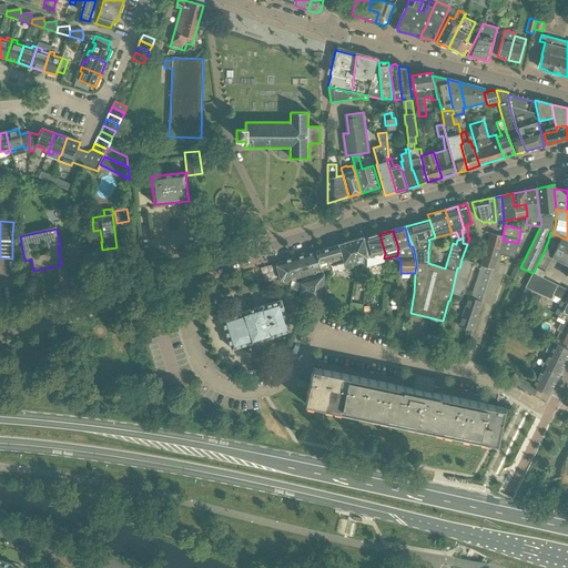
[(550,232),(548,241),(543,254),(564,264),(567,266),(567,240),(553,233),(550,232)]
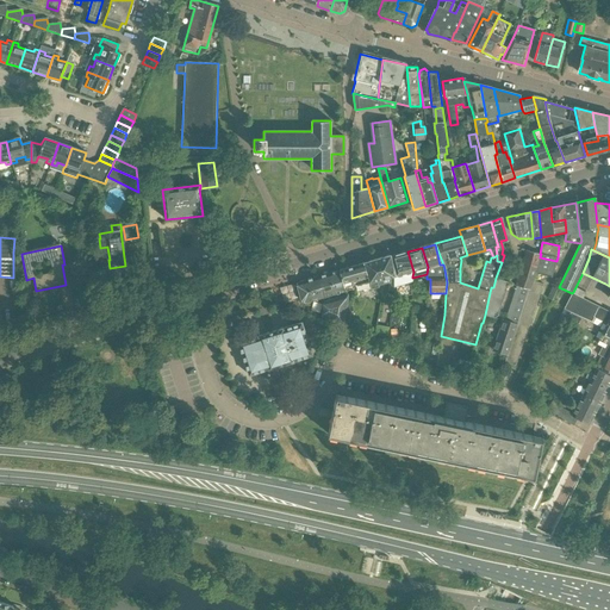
[(527,250),(516,285),(529,288),(531,280),(533,280),(535,273),(540,257),(541,254),(540,254),(531,251),(527,250)]
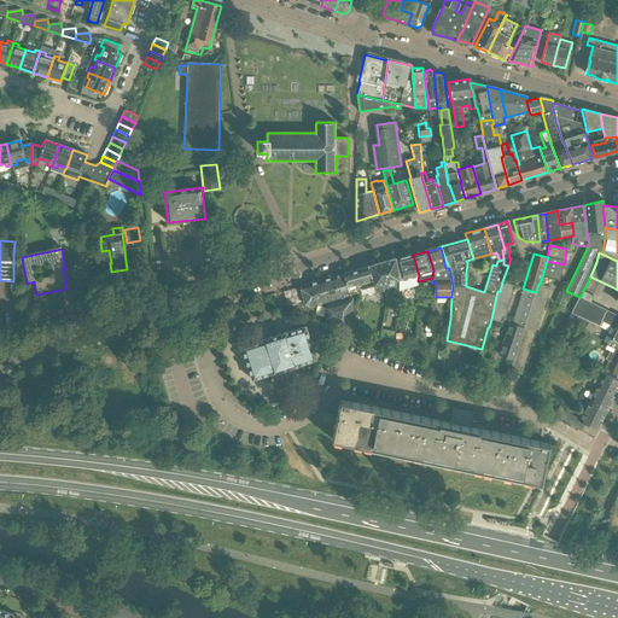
[(413,255),(395,260),(400,280),(400,285),(400,291),(418,286),(418,281),(418,280),(419,275),(413,255)]
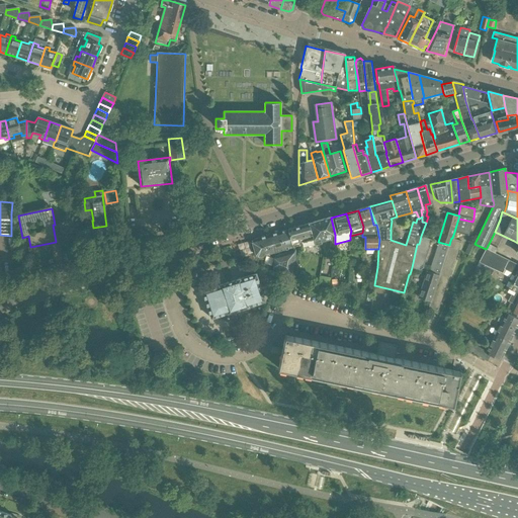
[(331,218),(320,221),(325,242),(331,240),(331,244),(331,246),(331,247),(335,247),(335,245),(335,244),(335,239),(335,235),(331,218)]
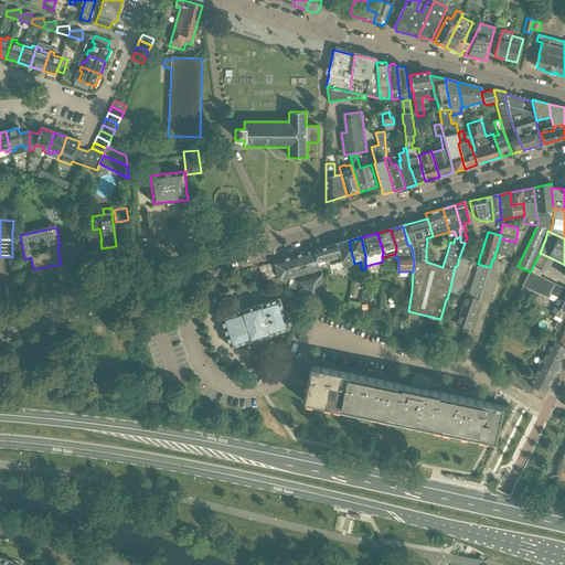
[(512,257),(515,242),(500,238),(496,253),(512,257)]
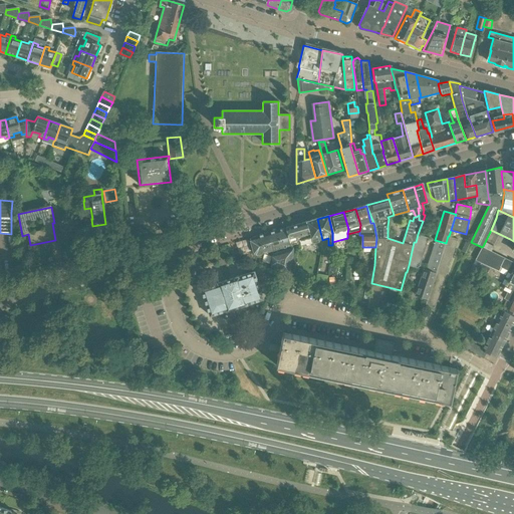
[(317,219),(307,222),(311,237),(313,244),(319,242),(319,241),(322,240),(317,219)]
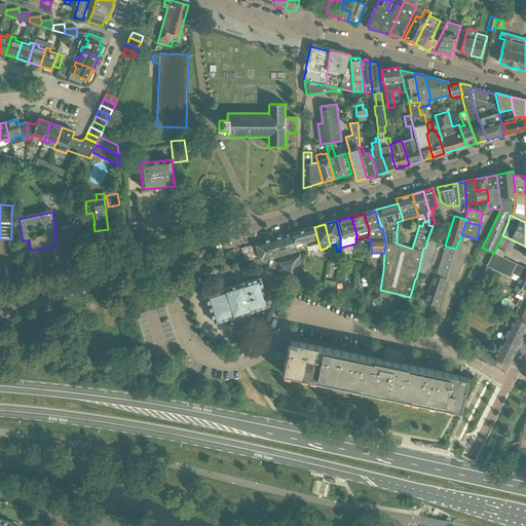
[(314,227),(299,231),(304,250),(309,249),(308,246),(318,242),(314,227)]
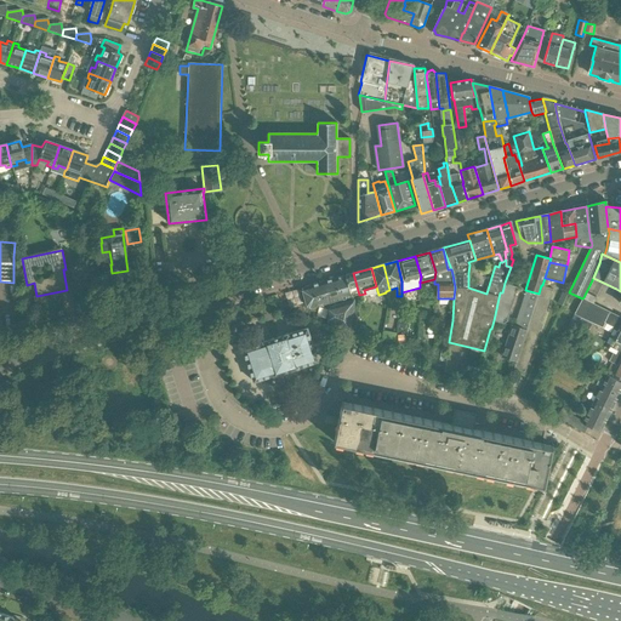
[(359,295),(353,273),(345,275),(351,297),(359,295)]
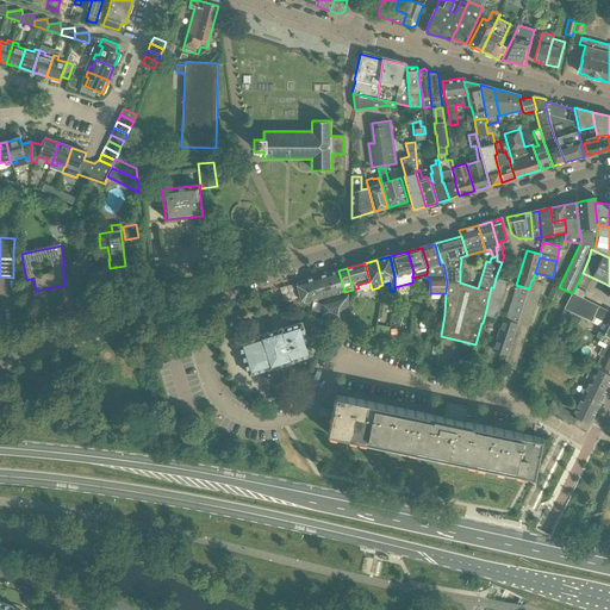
[(344,292),(338,271),(328,273),(335,294),(344,292)]
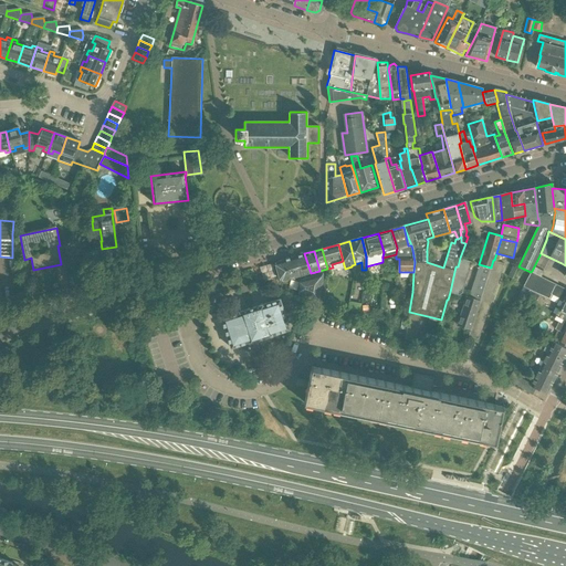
[(311,273),(304,253),(294,257),(300,276),(311,273)]
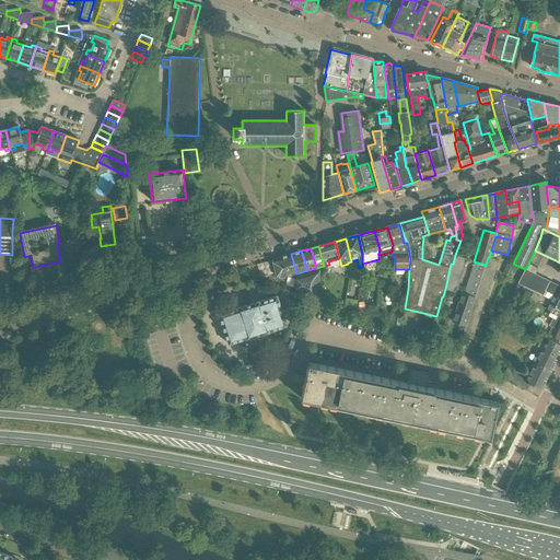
[(291,254),(271,259),(276,276),(281,278),(296,273),(291,254)]
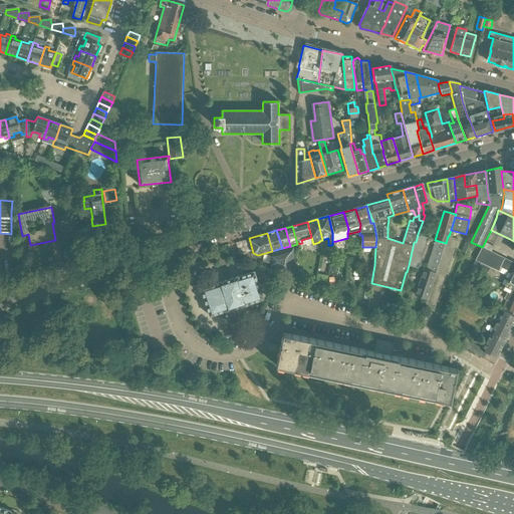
[(409,265),(407,272),(409,273),(411,266),(417,268),(419,267),(428,238),(418,234),(416,242),(414,242),(409,265)]
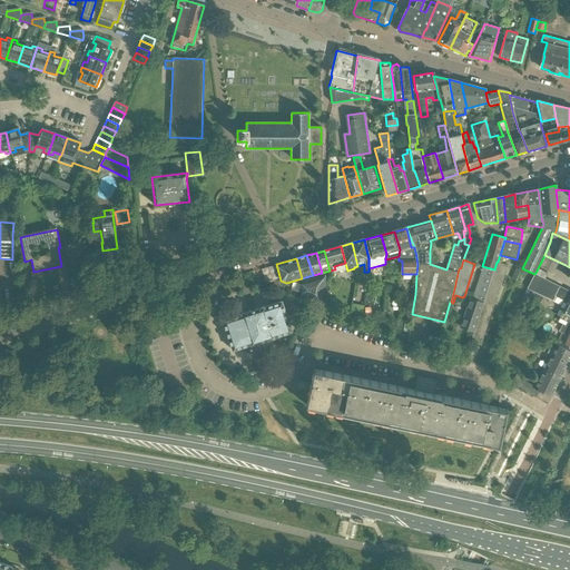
[(474,332),(473,332),(472,338),(481,342),(484,333),(494,304),(494,303),(497,304),(498,297),(497,297),(508,266),(497,262),(483,303),(474,332)]
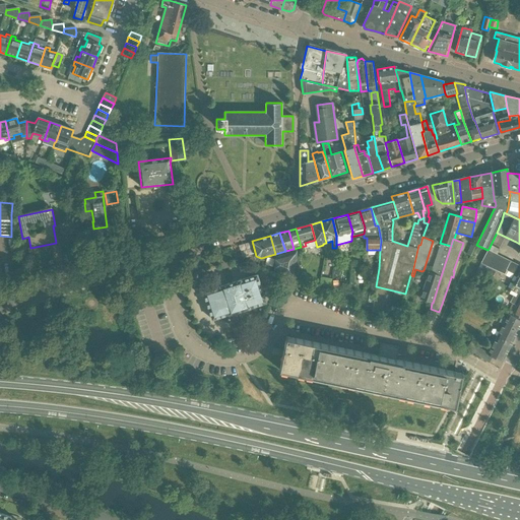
[(451,246),(440,243),(430,274),(427,277),(419,299),(432,303),(433,303),(441,276),(451,246)]
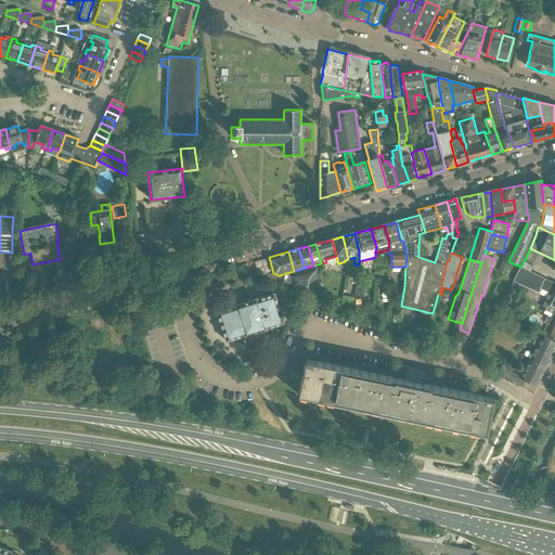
[(520,267),(505,295),(512,298),(519,283),(539,294),(541,288),(553,294),(554,288),(554,283),(546,279),(530,271),(532,266),(524,261),(521,266),(520,267)]
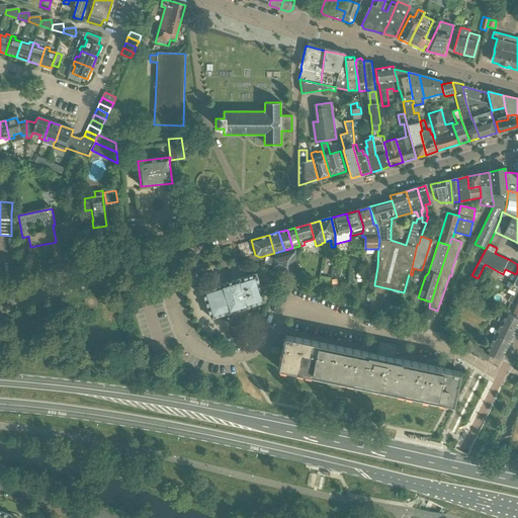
[(275,257),(273,268),(272,271),(288,279),(290,275),(294,256),(295,251),(275,257)]
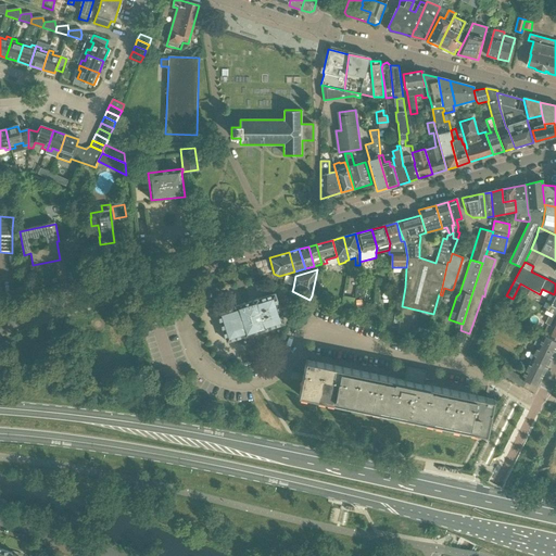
[(552,312),(545,324),(548,325),(553,327),(555,319),(555,289),(554,294),(546,310),(552,312)]
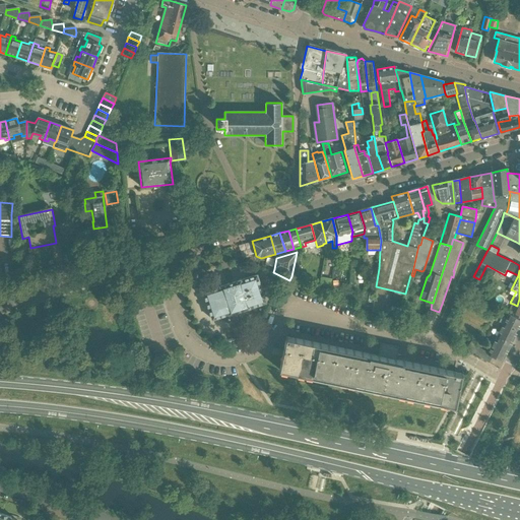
[(219,286),(219,287),(203,293),(211,320),(229,314),(229,315),(249,309),(250,308),(265,303),(257,275),(241,280),(240,279),(219,286)]
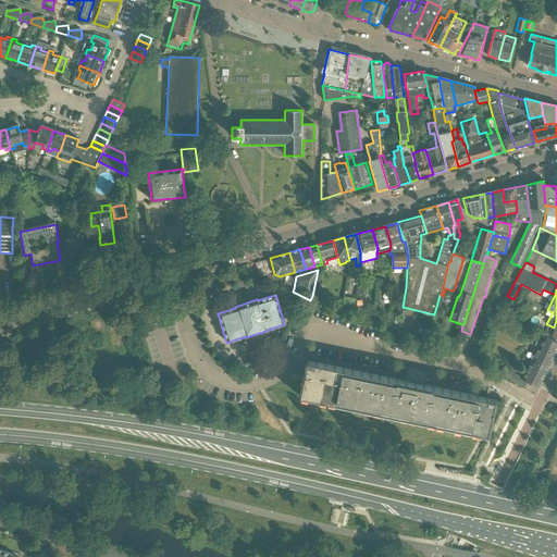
[(344,299),(341,311),(350,314),(354,301),(344,299)]
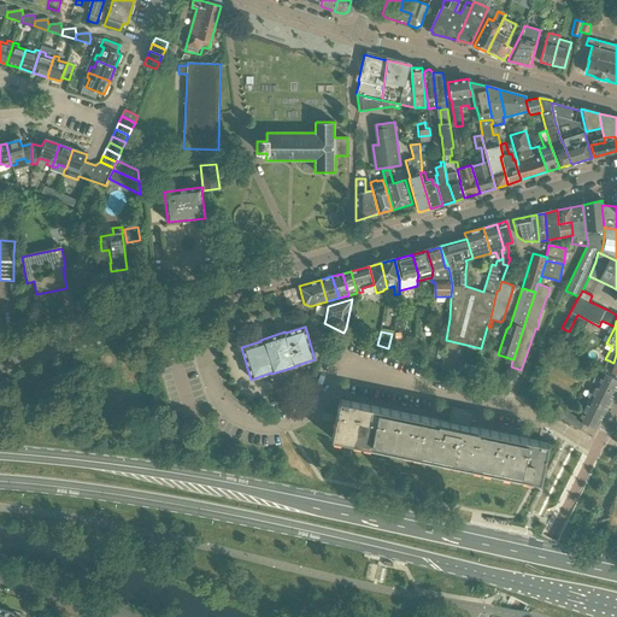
[(436,358),(430,358),(429,366),(441,368),(444,350),(438,348),(436,358)]
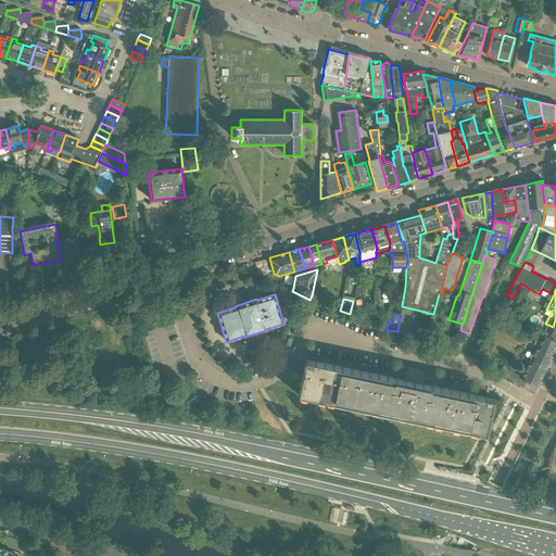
[(548,325),(543,335),(547,337),(552,328),(553,327),(548,325)]
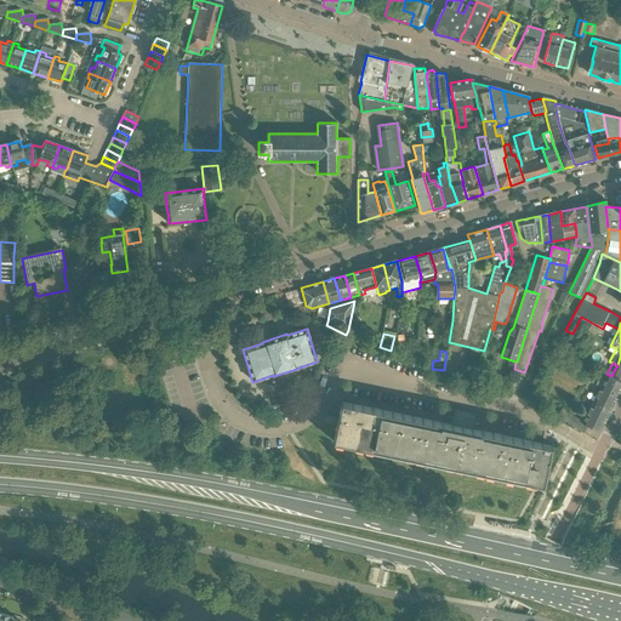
[(600,387),(617,397),(620,388),(620,382),(607,376),(604,381),(599,379),(596,385),(600,387)]
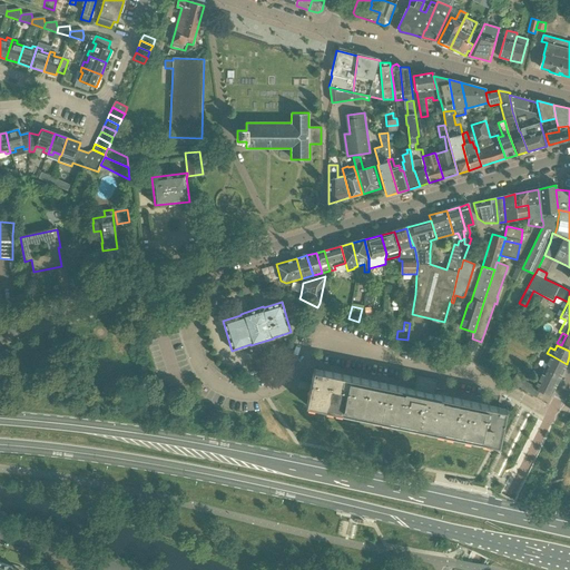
[(551,355),(543,371),(559,379),(567,364),(551,355)]
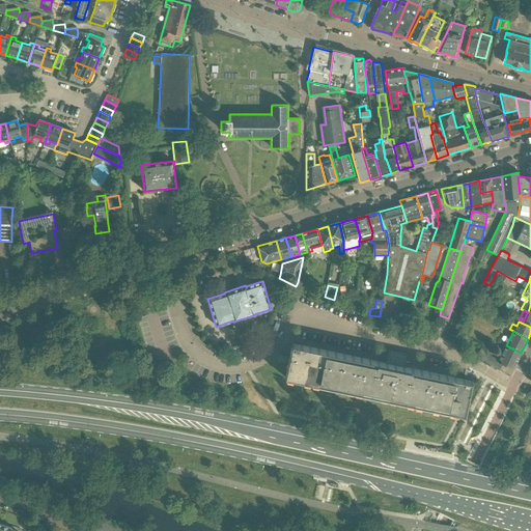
[(289,357),(284,378),(465,416),(472,382),(415,370),(404,368),(407,357),(388,353),(386,364),(291,344),(289,357)]
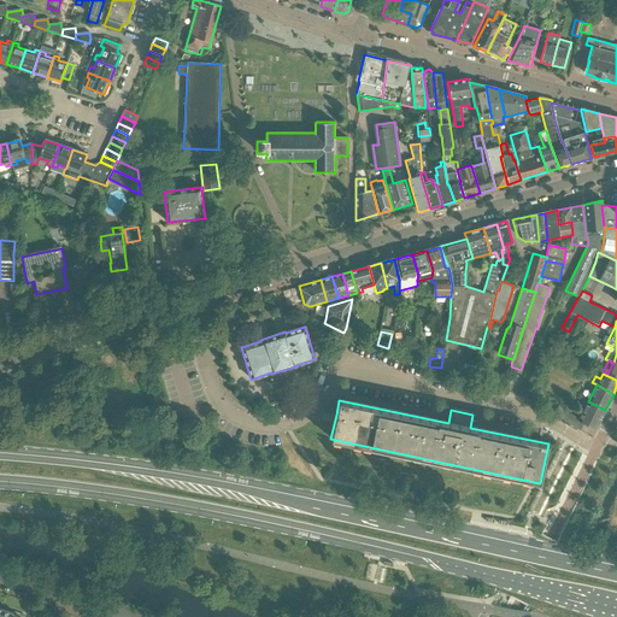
[(577,422),(585,425),(594,430),(605,410),(588,401),(579,419),(577,422)]
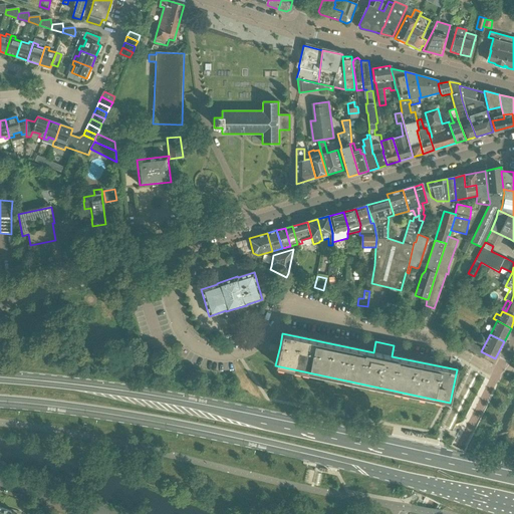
[(466,338),(463,345),(482,358),(484,359),(485,359),(485,357),(487,354),(481,351),(482,349),(473,343),(474,342),(466,338)]
